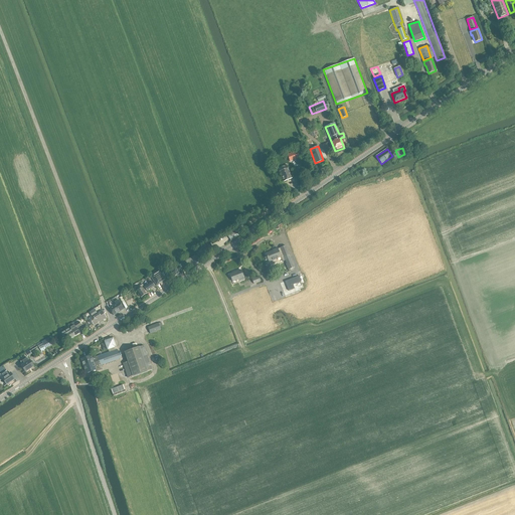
[(288,156),(290,162),(300,158),(298,152),(288,156)]
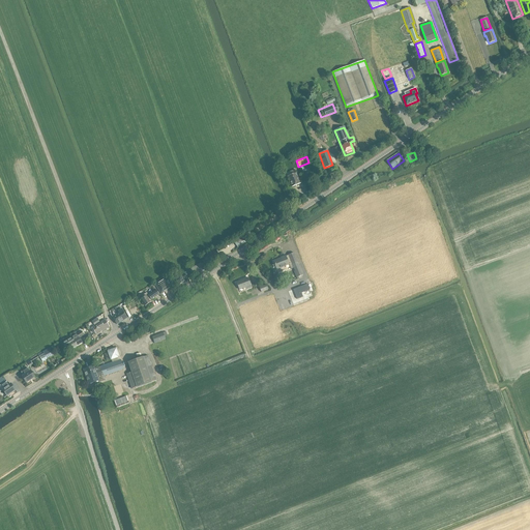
[(286,175),(285,170),(282,164),(277,166),(282,176),(286,175)]
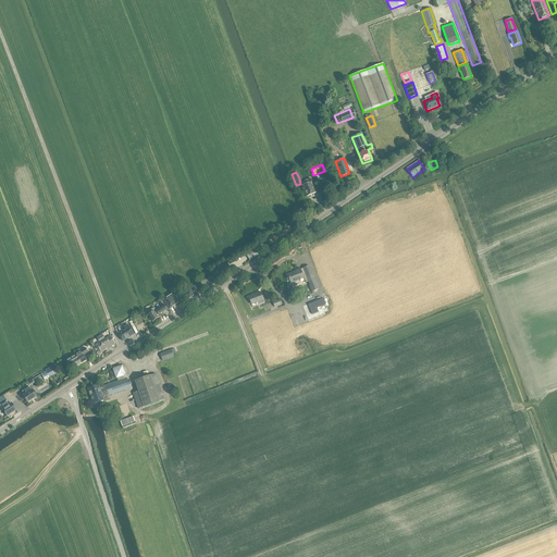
[(311,182),(309,183),(307,180),(302,182),(301,182),(301,183),(301,184),(302,186),(301,186),(306,197),(316,194),(311,182)]
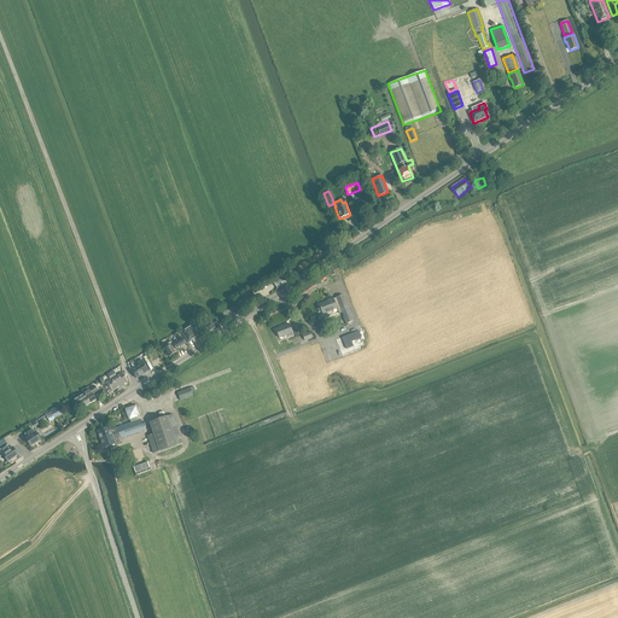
[(332,298),(319,304),(324,319),(332,315),(330,312),(337,309),(339,314),(342,313),(348,310),(343,295),(333,299),(332,298)]
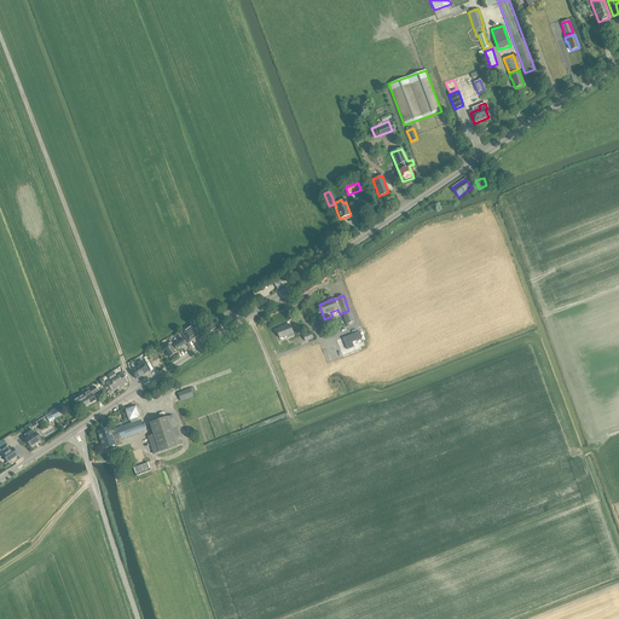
[(203,336),(215,329),(210,322),(198,329),(203,336)]
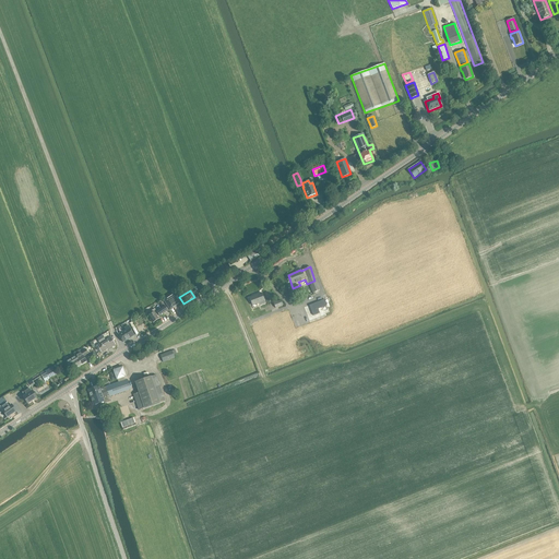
[(170,310),(181,302),(175,293),(164,300),(170,310)]
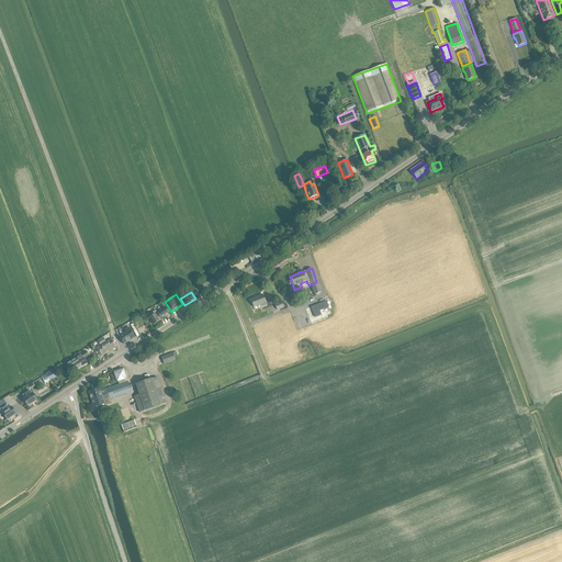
[(267,305),(262,294),(257,296),(258,296),(250,300),(254,307),(260,304),(261,307),(267,305)]
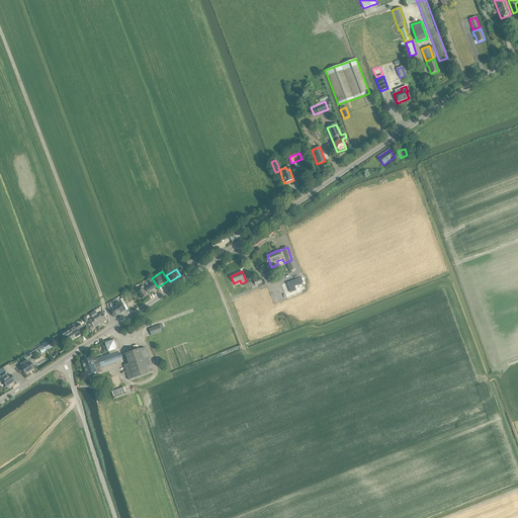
[(293,286),(303,282),(300,277),(286,283),(290,292),(295,290),(293,286)]
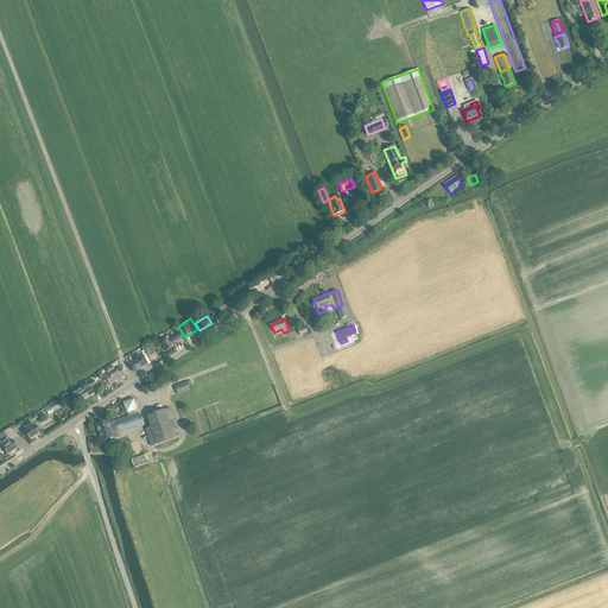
[(173,344),(183,339),(176,328),(172,329),(177,335),(170,339),(169,336),(162,340),(163,342),(160,343),(166,352),(172,347),(171,344),(172,343),(173,344)]
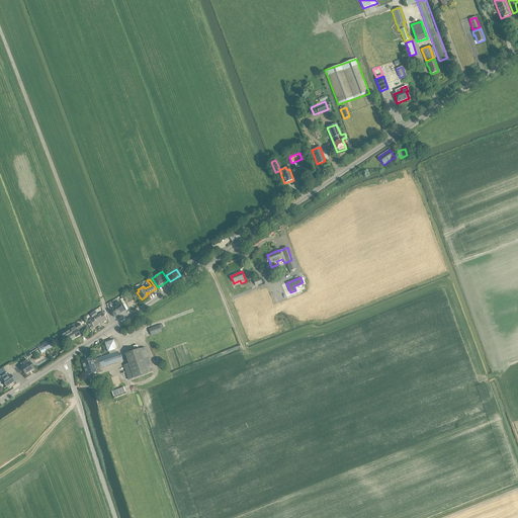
[(124,311),(118,303),(115,305),(116,307),(109,311),(113,317),(124,311)]
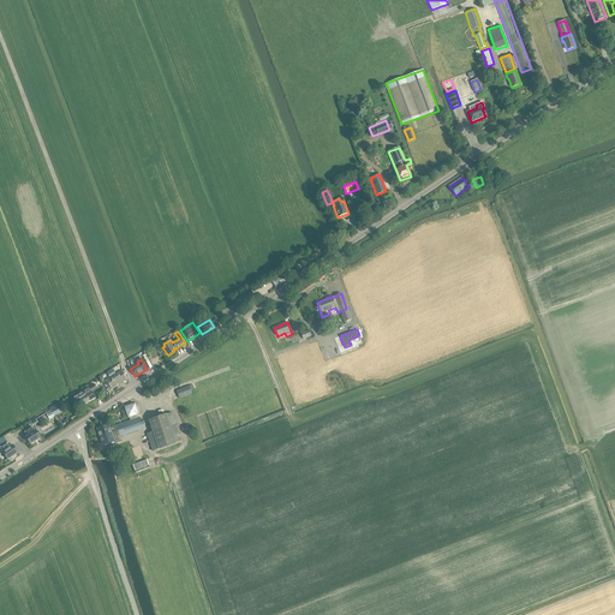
[(111,377),(107,380),(112,388),(119,383),(119,384),(127,380),(121,371),(115,375),(113,370),(108,374),(111,377)]
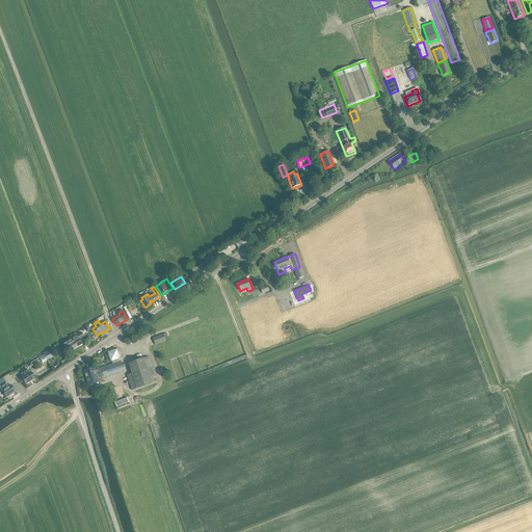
[(82,344),(79,340),(84,337),(81,333),(73,338),(74,340),(73,341),(74,342),(73,343),(72,341),(68,343),(68,342),(62,345),(64,347),(69,345),(72,350),(82,344)]
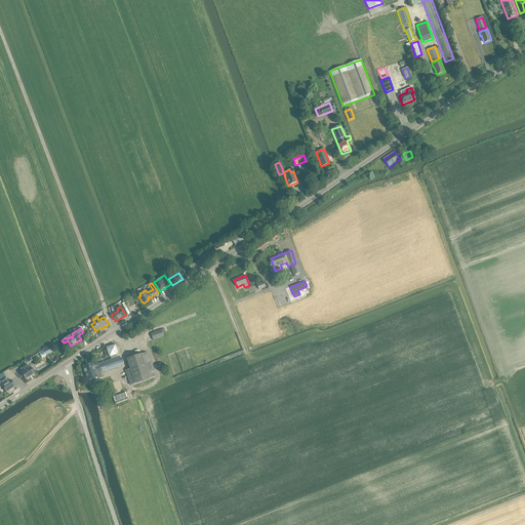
[(153,340),(162,337),(163,336),(161,330),(151,333),(153,340)]
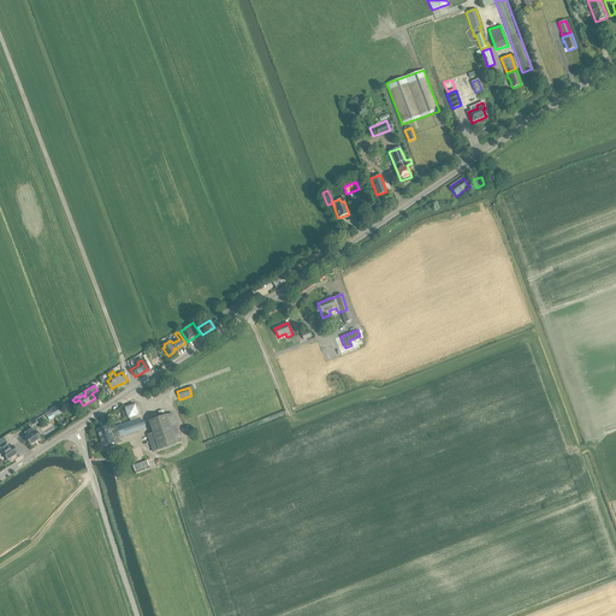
[(51,410),(46,414),(49,421),(63,413),(57,404),(49,409),(51,410)]
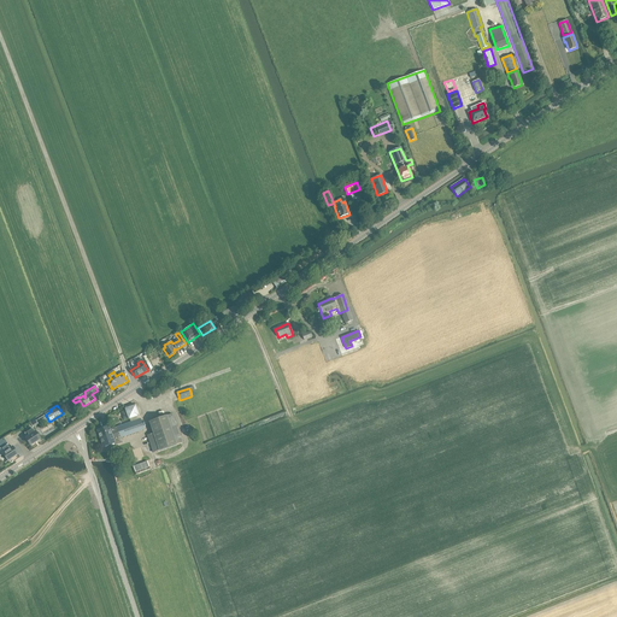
[(128,419),(140,416),(135,405),(124,409),(128,419)]
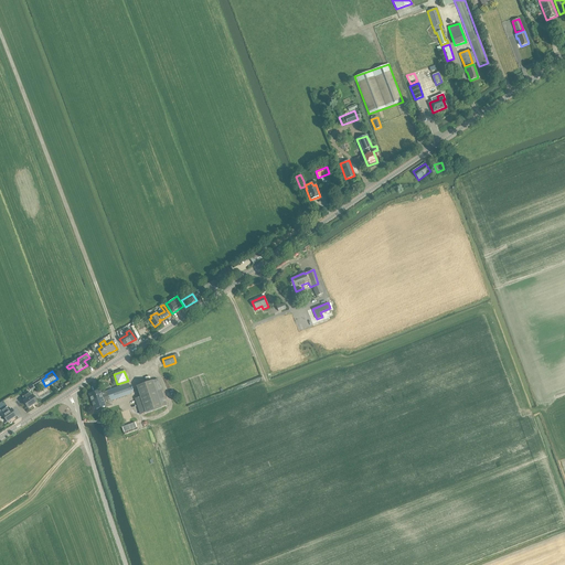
[(146,413),(167,406),(158,380),(137,386),(140,397),(135,398),(140,415),(146,413)]
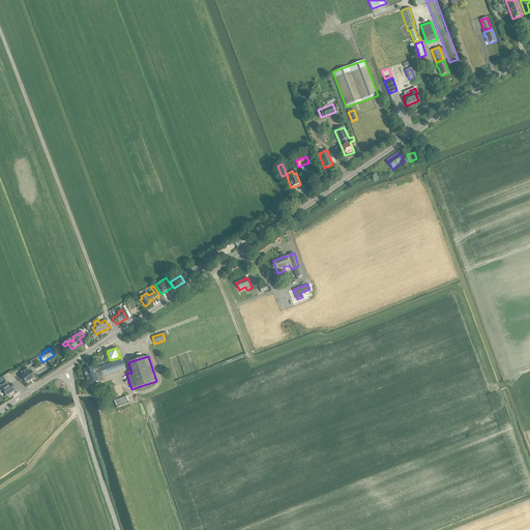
[(100,366),(104,377),(124,370),(121,359),(100,366)]
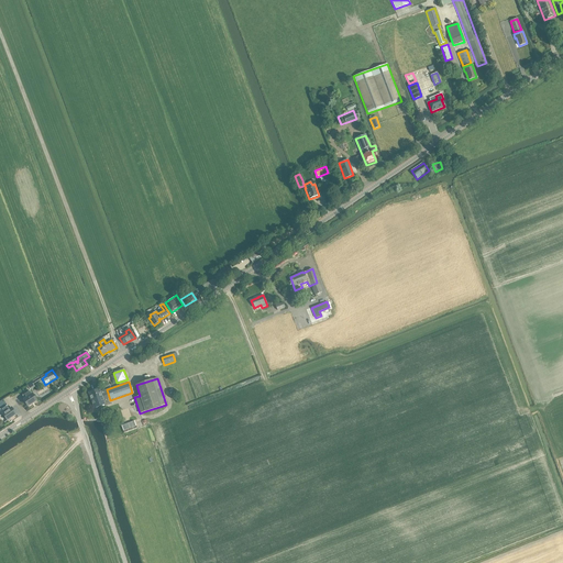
[(112,405),(110,400),(107,389),(100,392),(100,389),(89,393),(95,408),(105,405),(106,407),(112,405)]
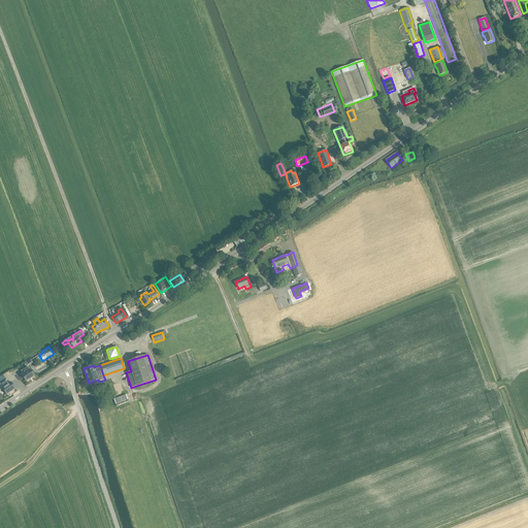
[(30,369),(28,366),(23,369),(25,373),(22,374),(26,382),(34,375),(30,369)]
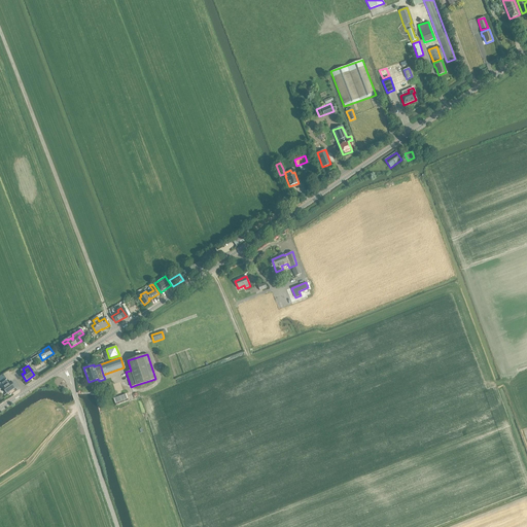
[(6,380),(0,383),(0,389),(0,390),(3,388),(6,393),(15,388),(10,381),(8,383),(6,380)]
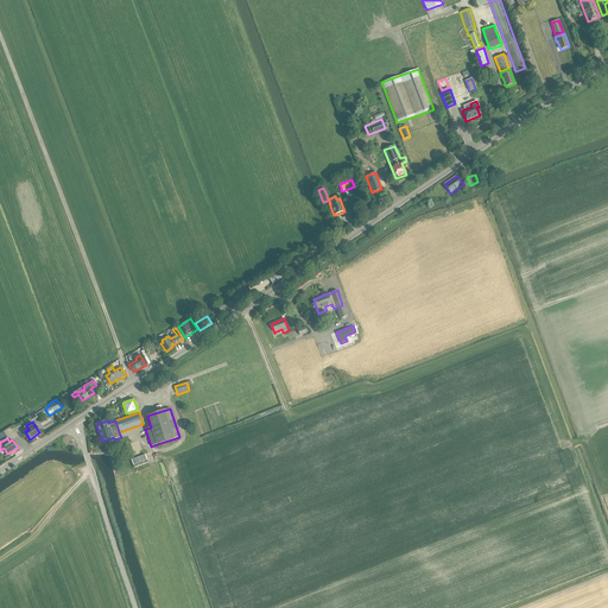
[(141,455),(132,460),(135,468),(145,464),(141,455)]
